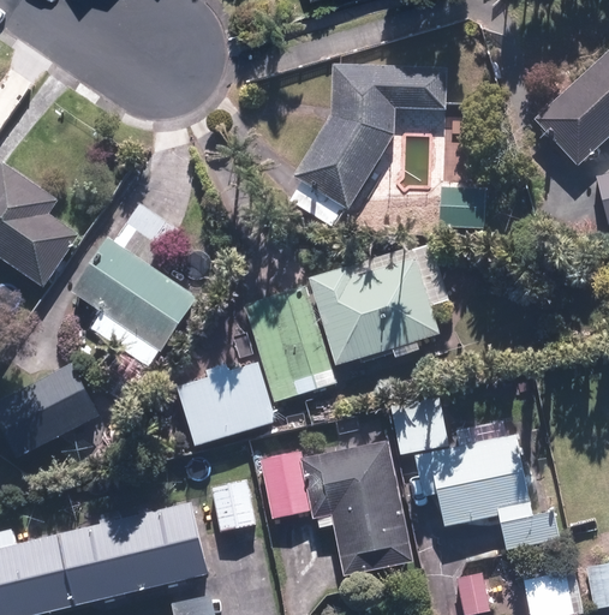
[(608,135),(608,52),(532,119),(574,166),(608,135)]
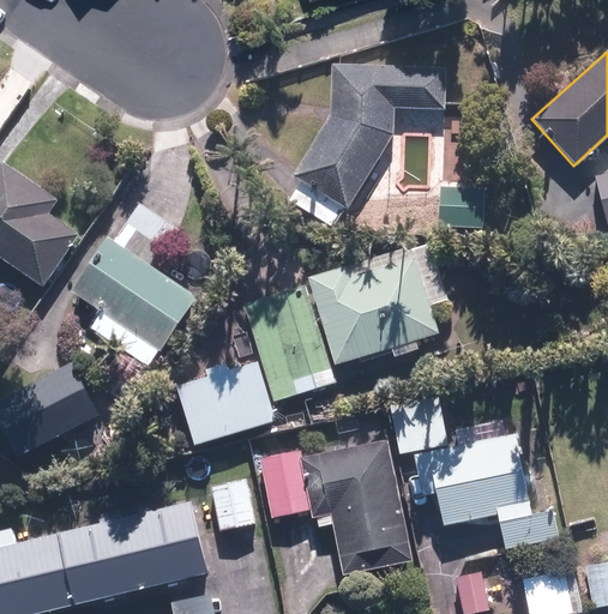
[(333,65),(332,114),(293,178),(350,210),(391,137),(395,107),(443,109),(444,68),(333,65)]
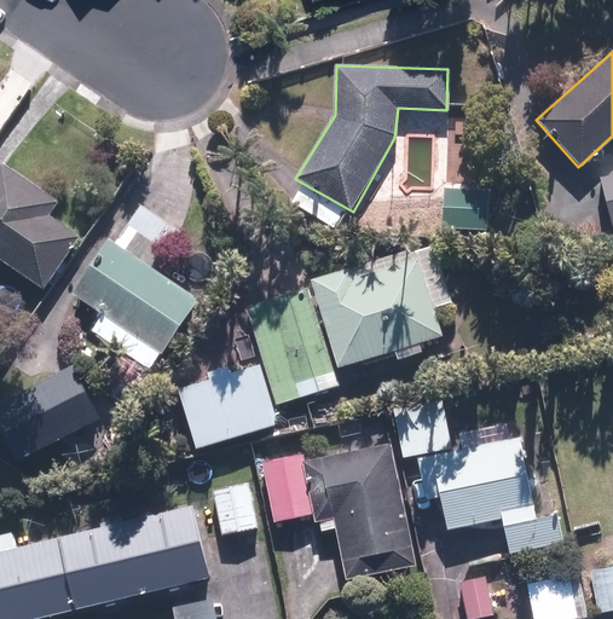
[(3,162),(0,166),(0,259),(45,290),(81,238),(48,217),(59,201),(3,162)]
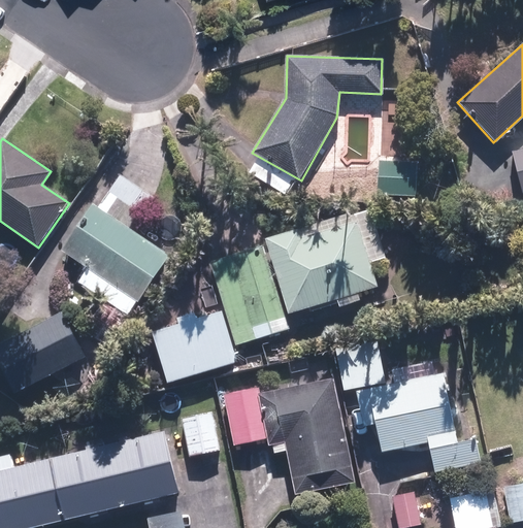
[(522,149),(511,152),(520,193),(522,192),(522,149)]
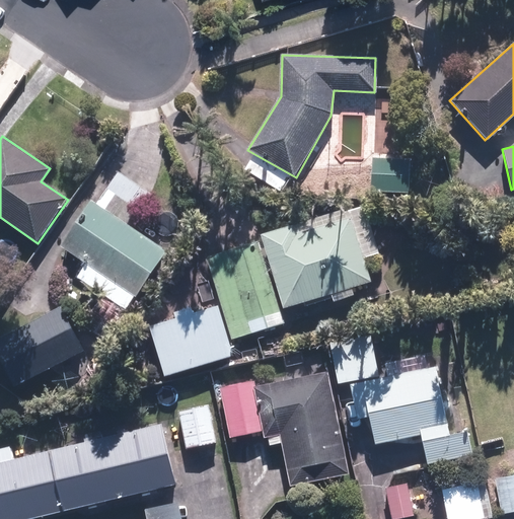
[(410,159),(370,157),(367,192),(408,194),(410,159)]
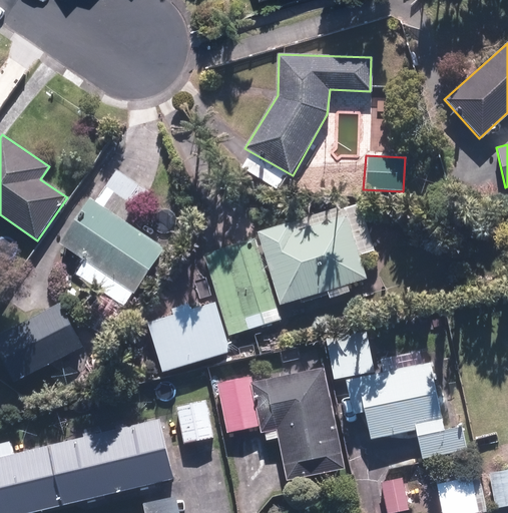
[(148,191),(116,169),(95,200),(127,222),(148,191)]
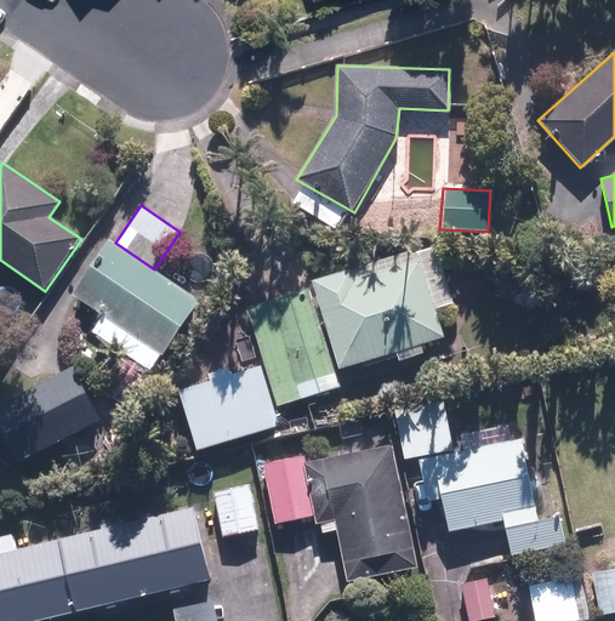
[(152,371),(200,301),(154,269),(115,243),(109,239),(72,295),(104,317),(94,332),(120,351),(152,371)]
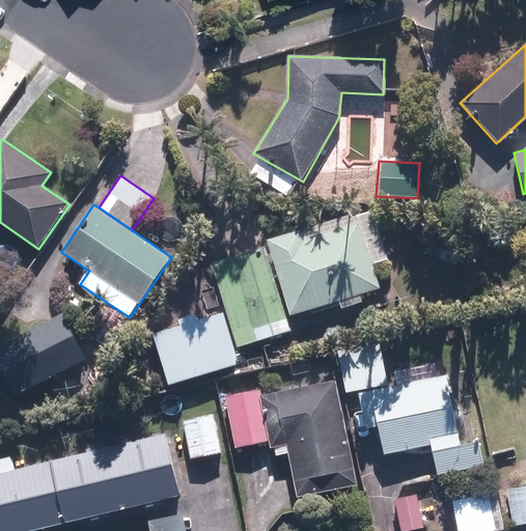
[(292,315),(381,288),(360,221),(305,238),(302,229),(268,240),(292,315)]
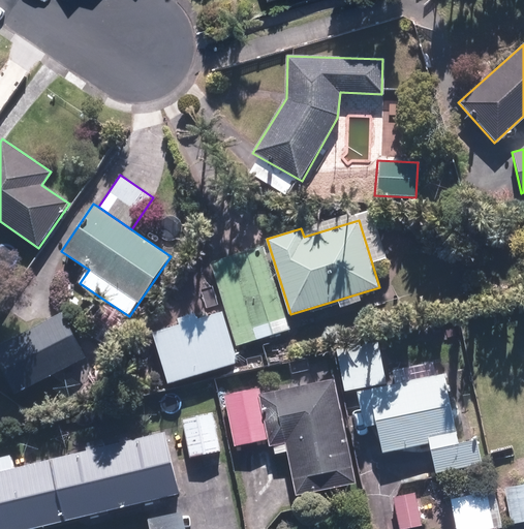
[(235,345),(288,329),(264,246),(210,262),(235,345)]
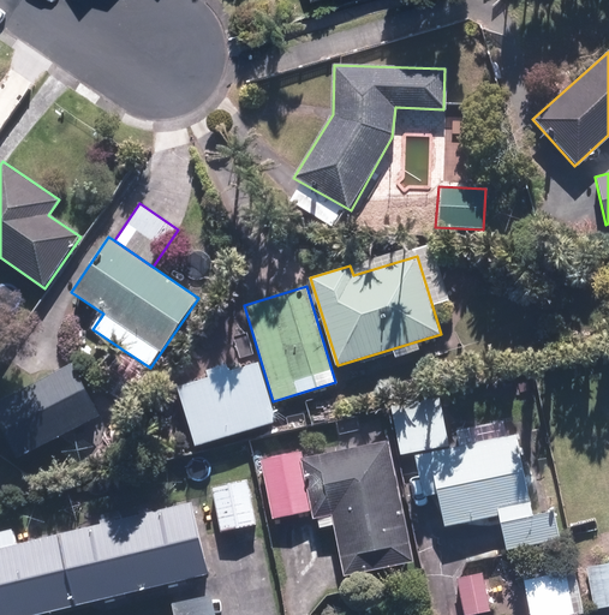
[(119,347),(93,386),(124,406),(150,368),(119,347)]
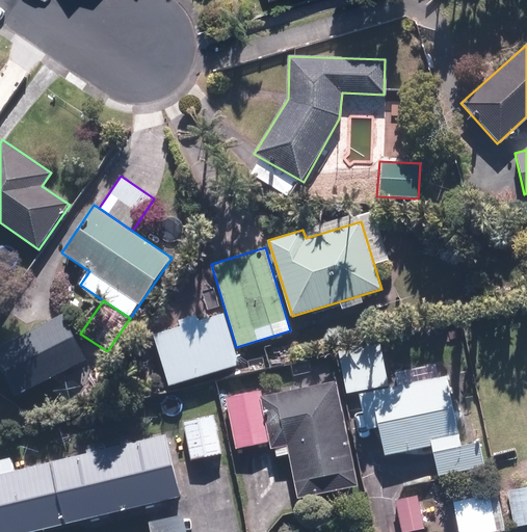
[(154,335),(169,386),(239,365),(224,313),(199,321),(198,314),(180,320),(182,326),(154,335)]
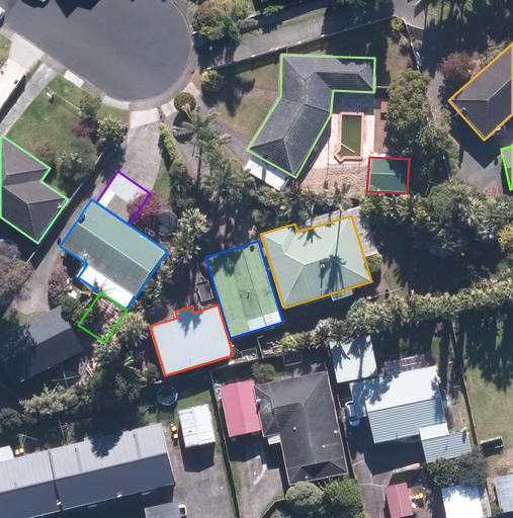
[(0,356),(16,386),(85,350),(62,307),(0,338),(0,356)]
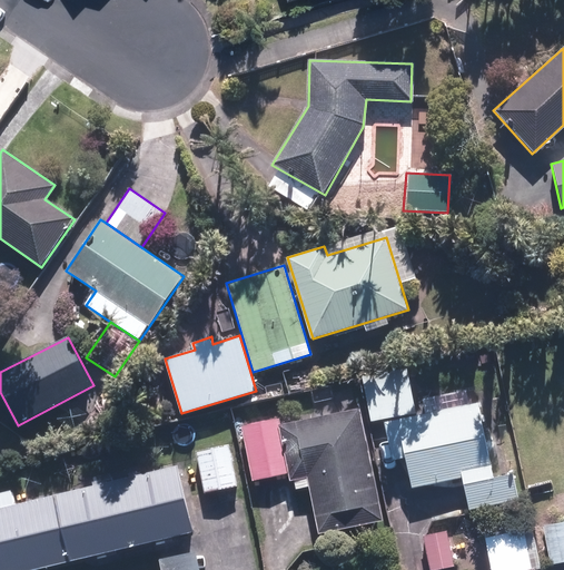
[(405,367),(362,376),(370,421),(414,413),(405,367)]
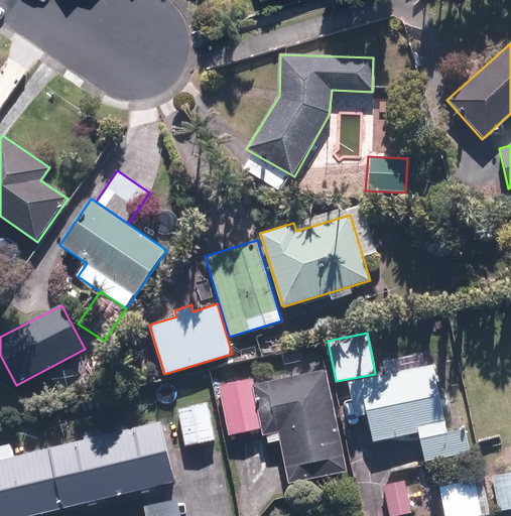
[(446,431),(433,365),(349,381),(356,416),(366,414),(372,443),(418,434),(424,462),(471,453),(466,428),(446,431)]
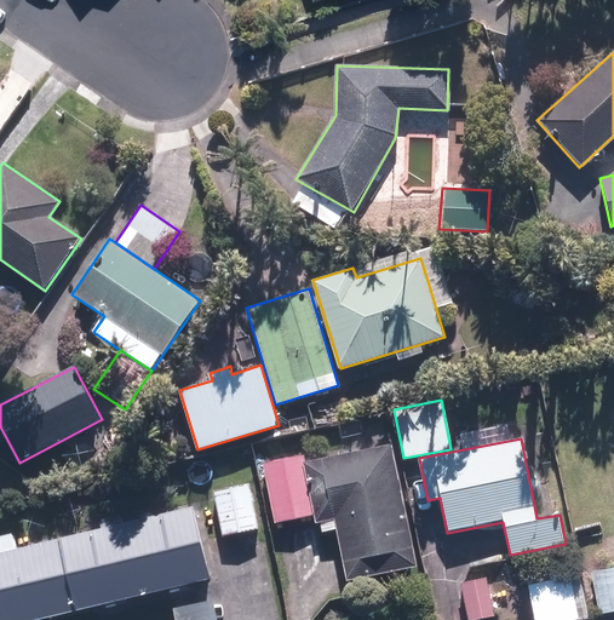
[(346,580),(417,566),(390,445),(303,463),(314,515),(316,522),(334,518),(346,580)]
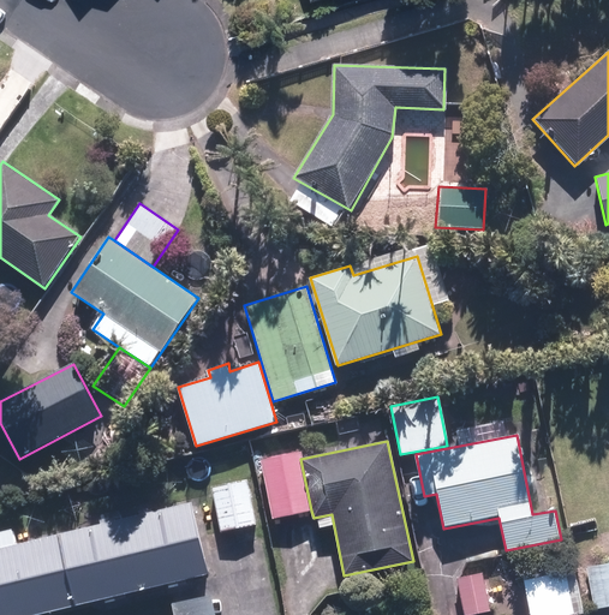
[(299,452),(260,459),(272,518),(311,511),(300,459),(299,452)]
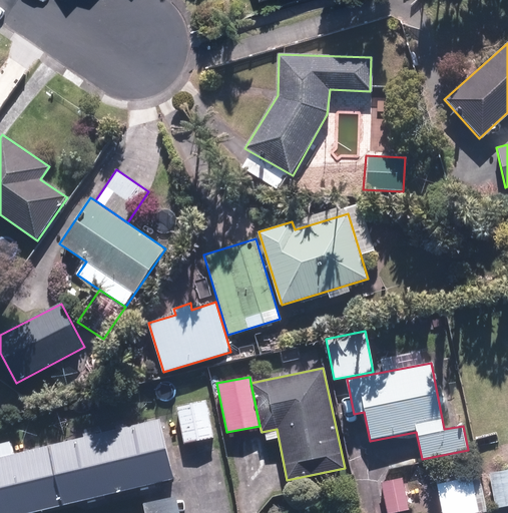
[(204,400),(176,406),(183,442),(211,437),(204,400)]
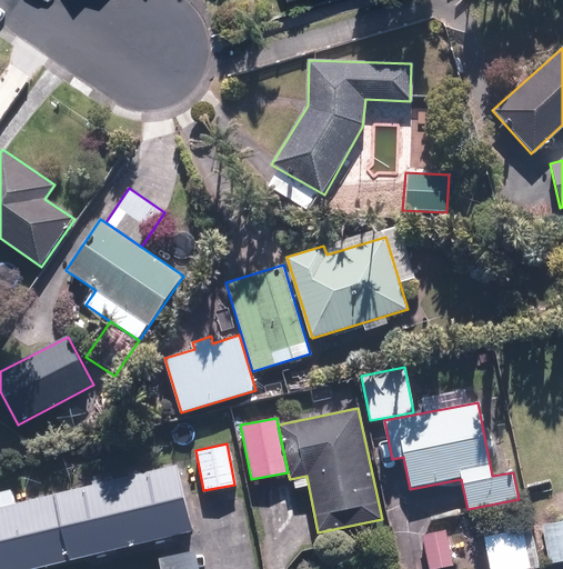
[(179,465),(0,505),(0,568),(26,568),(194,530),(179,465)]
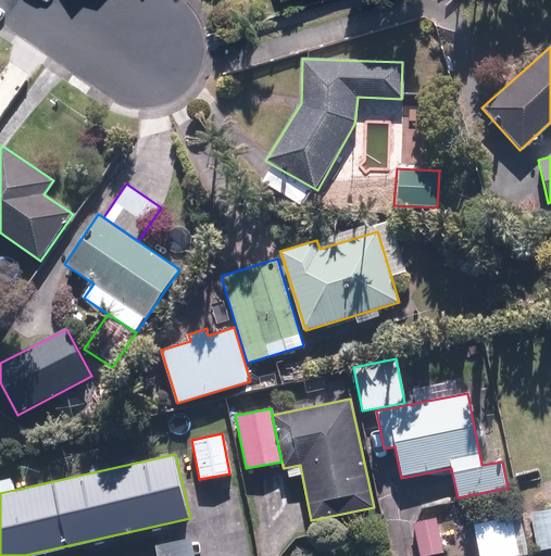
[(550,546),(550,508),(529,514),(537,551),(550,546)]
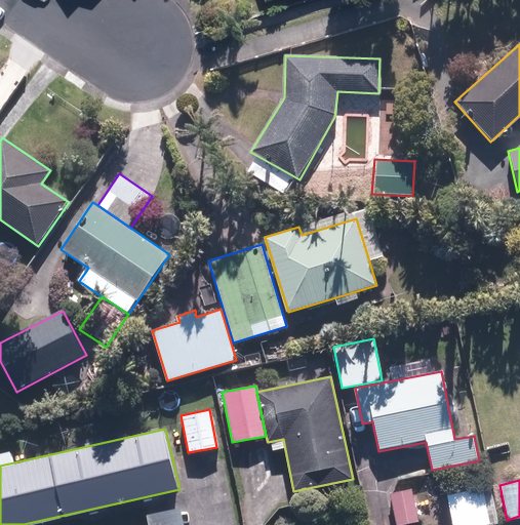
[(481,487),(446,494),(452,524),(477,524),(489,523),(481,487)]
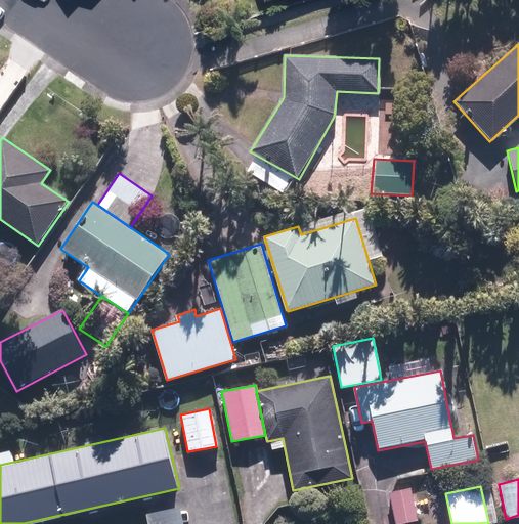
[(399,523),(417,521),(409,487),(388,492),(394,523),(399,523)]
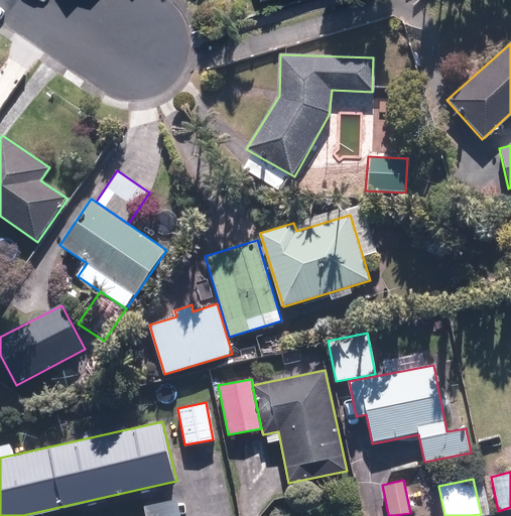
[(179,515),(175,498),(142,505),(144,515),(179,515)]
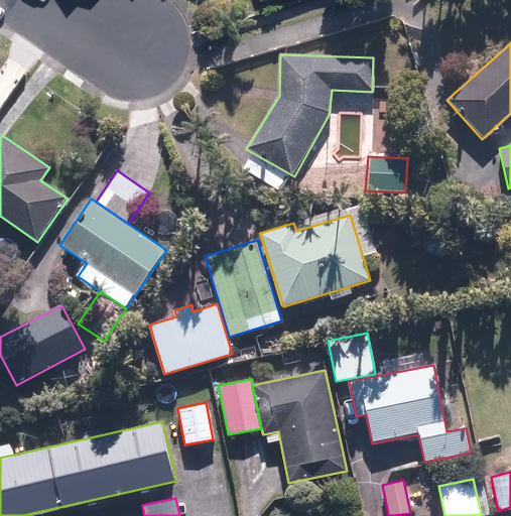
All buildings are outlined.
